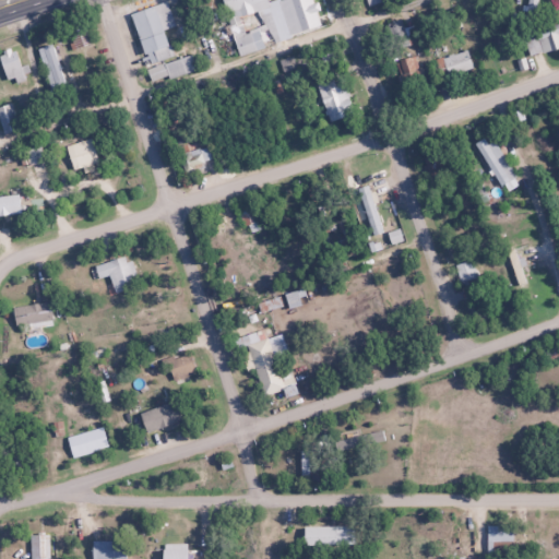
[(239,54),(272,46),(263,8),(268,7),(265,0),(223,0),(226,14),(229,13),(239,54)]
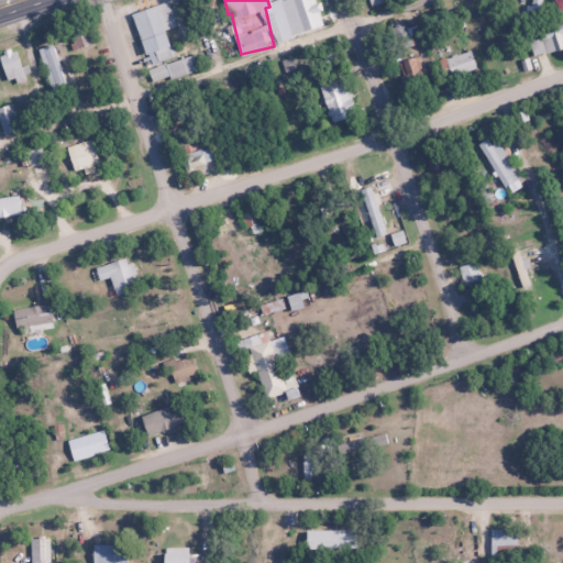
[(133,12),(147,64),(173,57),(157,6),(133,12)]
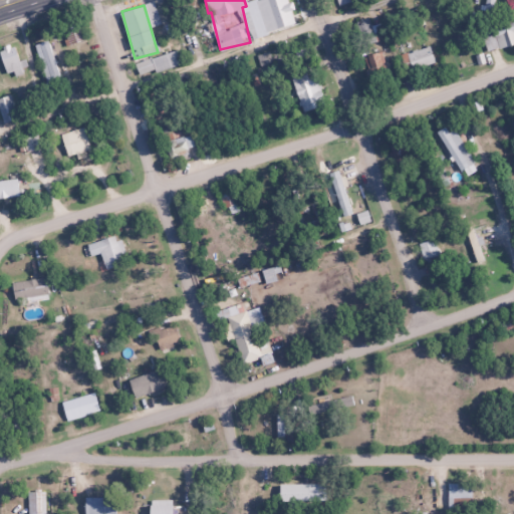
[(380,24),(371,26),(369,18),(356,21),(361,44),(383,39),(380,24)]
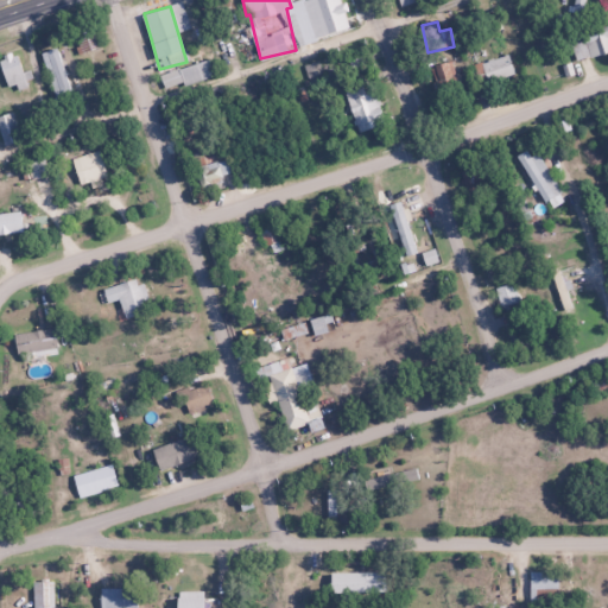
[(576,62),(607,52),(607,31),(607,27),(570,38),(576,62)]
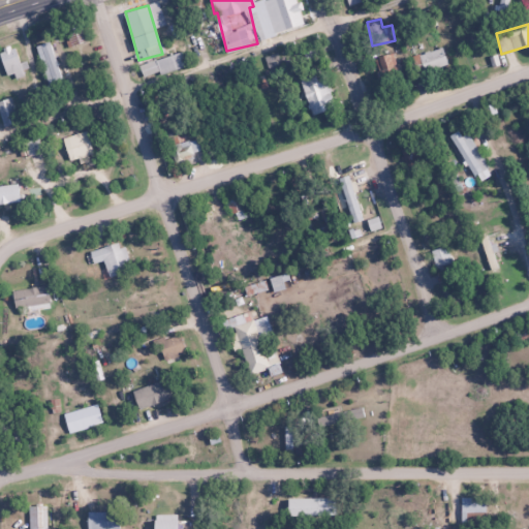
[(72,47),(87,40),(82,27),(67,33),(72,47)]
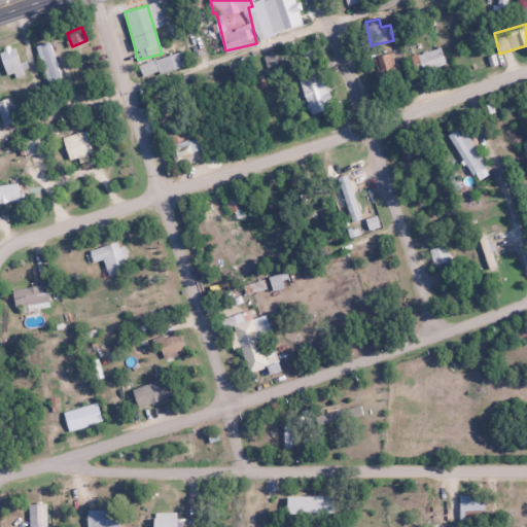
[(62,81),(51,40),(38,44),(48,85),(62,81)]
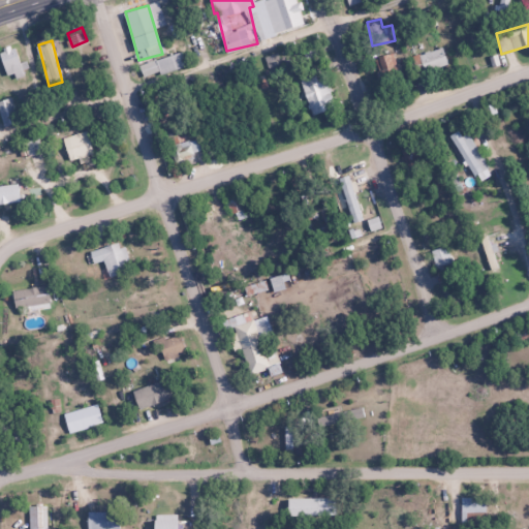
[(0,52),(0,55),(8,81),(24,75),(14,47),(0,52)]
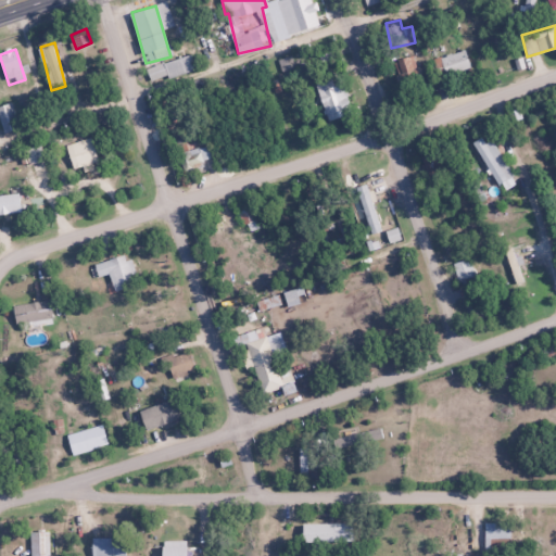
[(439,57),(444,76),(470,68),(465,50),(439,57)]
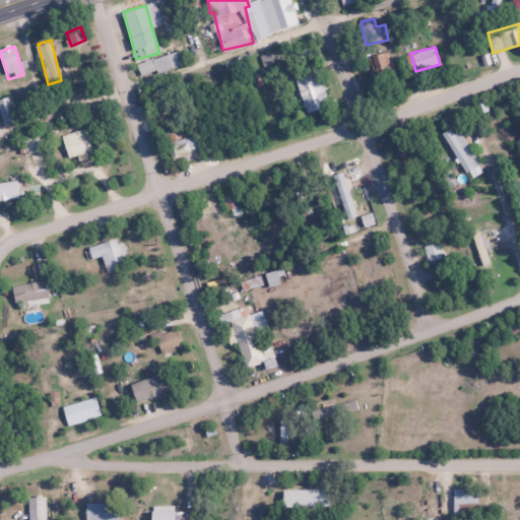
[(137,65),(140,76),(155,70),(157,74),(189,63),(183,48),(137,65)]
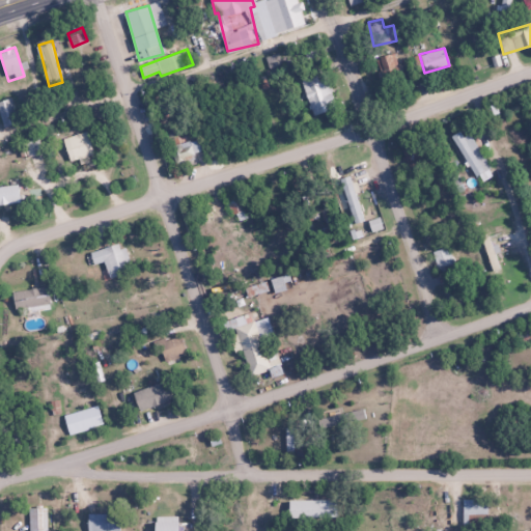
[(384,80),(401,71),(392,52),(374,62),(384,80)]
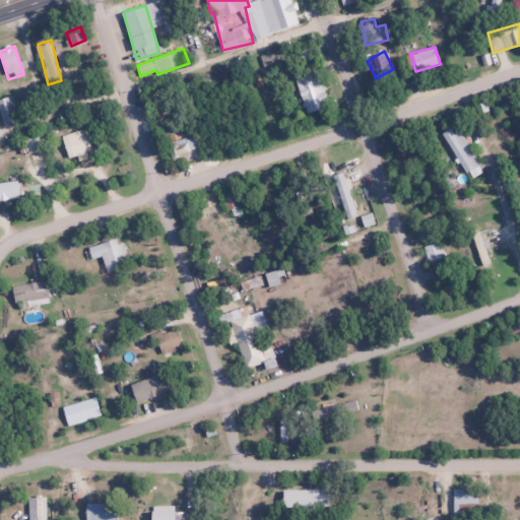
[(328,105),(318,74),(297,81),(307,112),(328,105)]
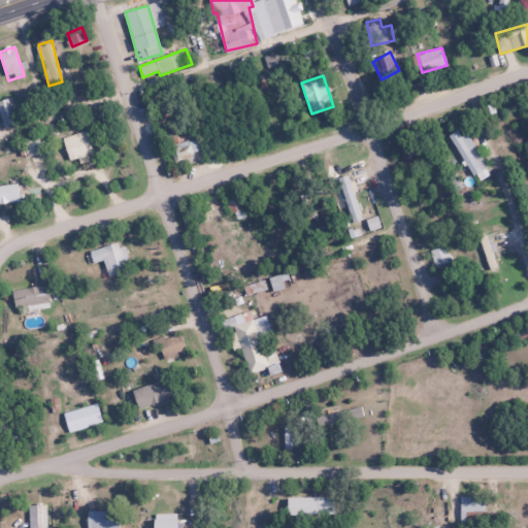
[(0,99),(0,125),(14,125),(14,99),(0,99)]
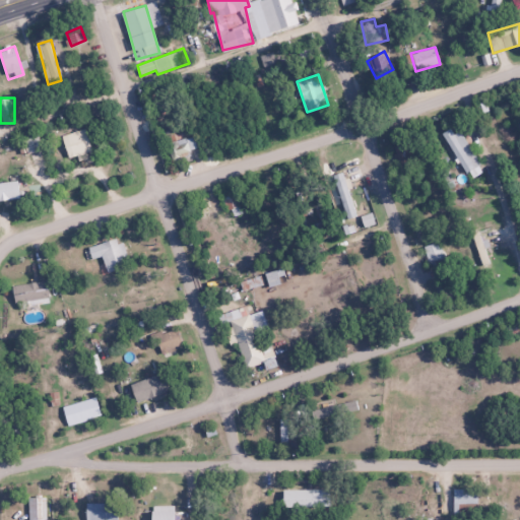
[(68,158),(91,149),(83,128),(60,137),(68,158)]
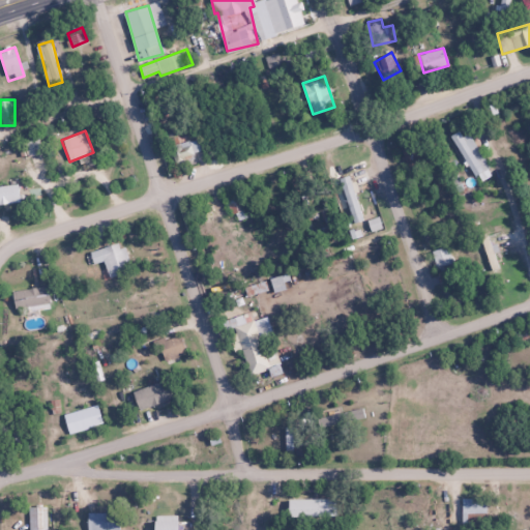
[(470,133),(462,137),(460,130),(451,135),(472,177),(488,170),(470,133)]
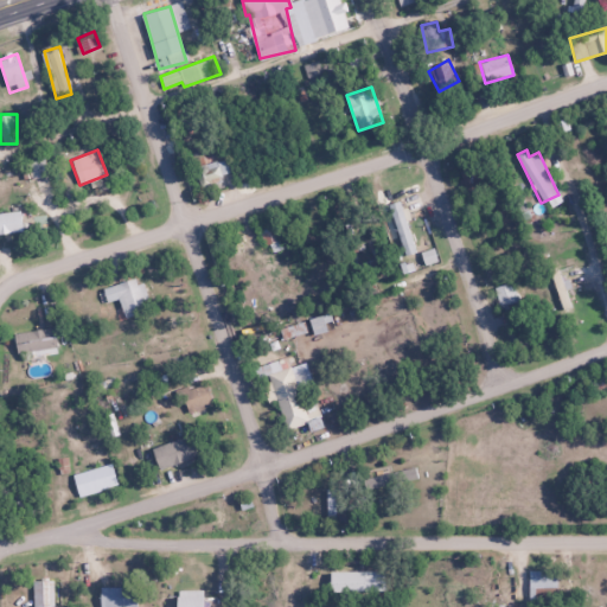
[(416,251),(400,199),(387,204),(403,256),(416,251)]
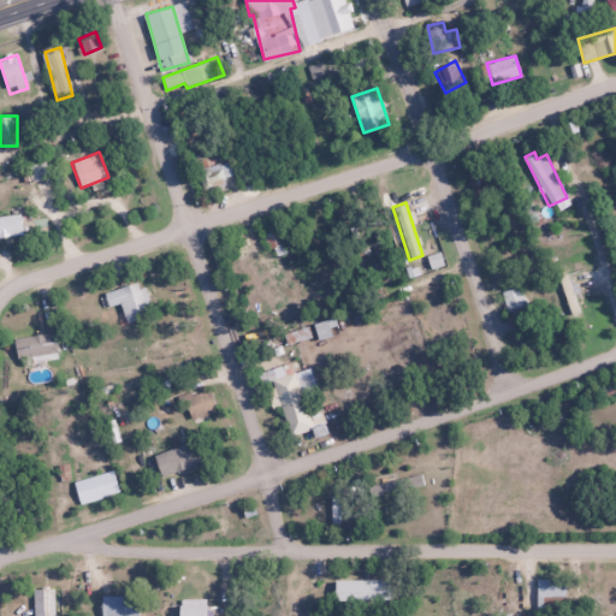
[(0,236),(21,237),(21,215),(0,215),(0,236)]
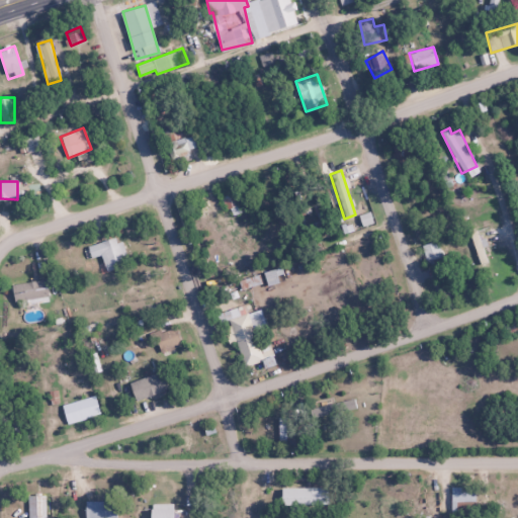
[(240,213),(235,192),(224,195),(230,216),(240,213)]
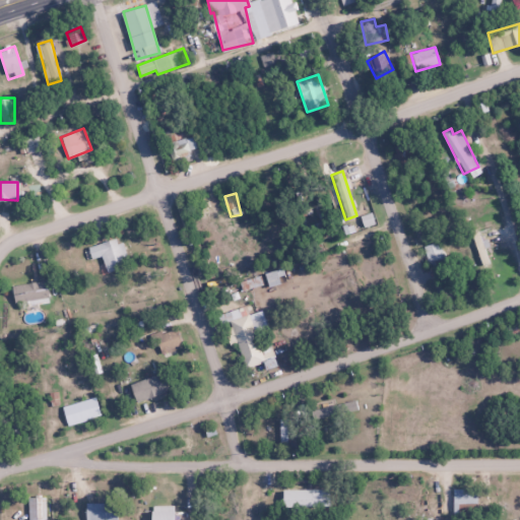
[(370,214),(362,216),(364,225),(373,222),(370,214)]
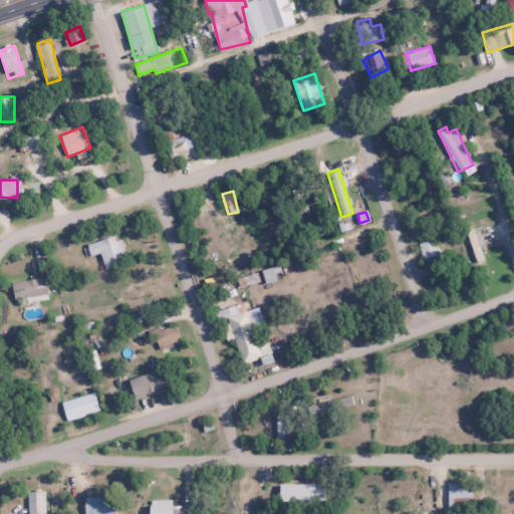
[(86,246),(90,256),(98,252),(106,269),(124,261),(113,234),(86,246)]
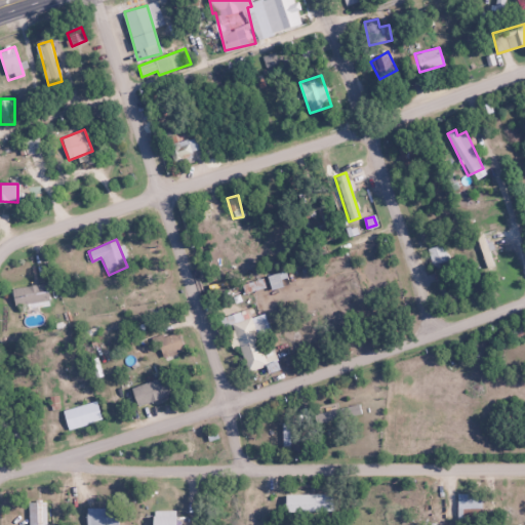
[(446,267),(446,248),(431,248),(431,267),(446,267)]
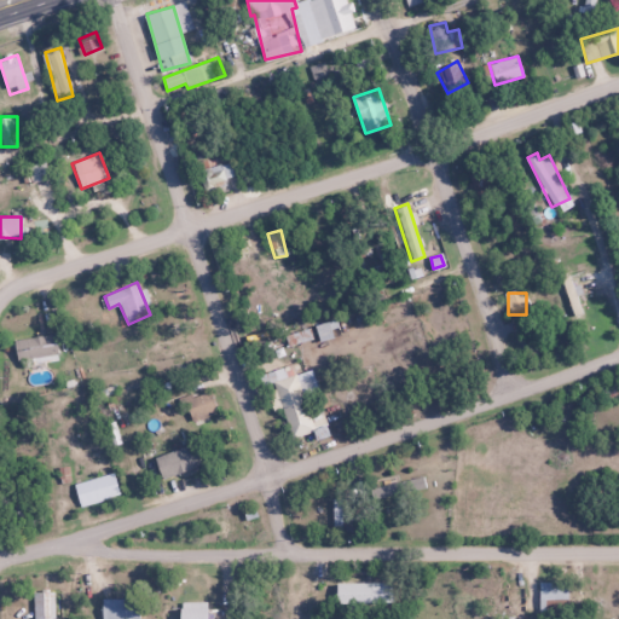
[(58,354),(56,334),(13,340),(16,360),(58,354)]
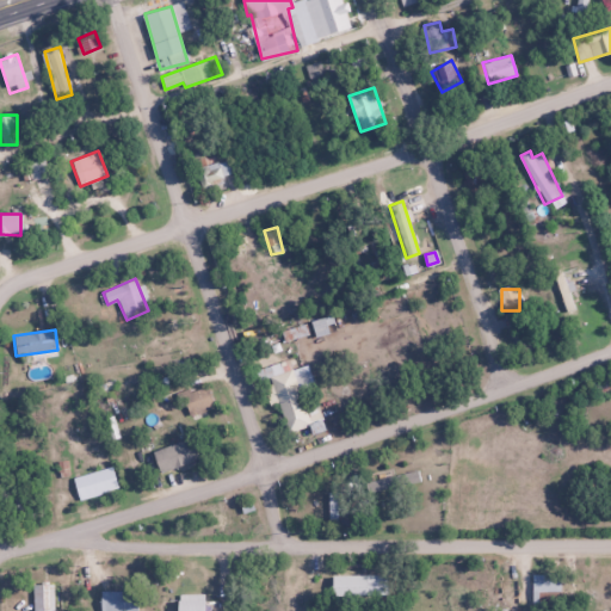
[(266,368),(288,433),(309,426),(289,360),(266,368)]
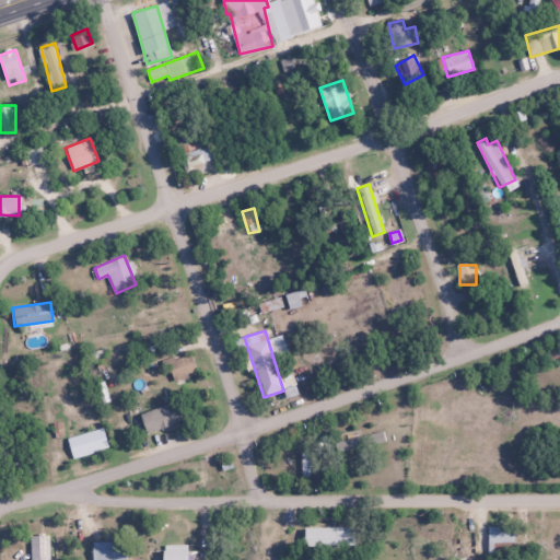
[(164,359),(168,380),(196,374),(191,353),(164,359)]
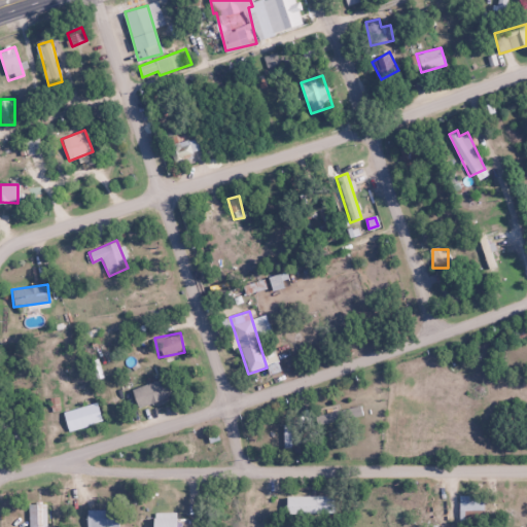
[(137,408),(167,397),(161,378),(131,389),(137,408)]
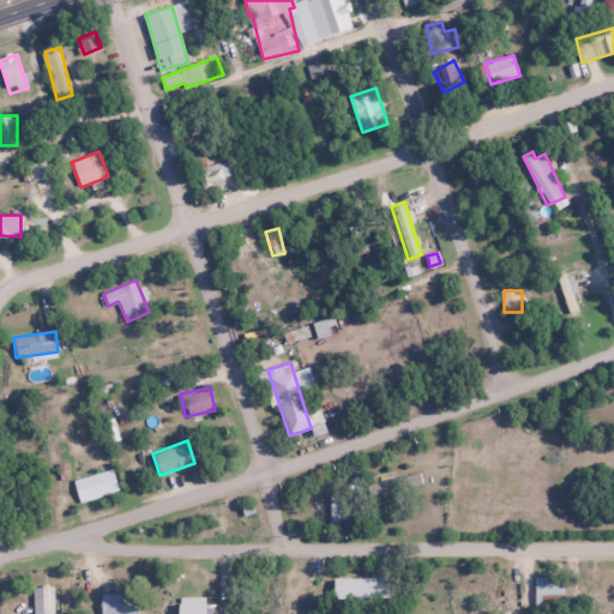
[(88,504),(119,488),(109,468),(77,482),(88,504)]
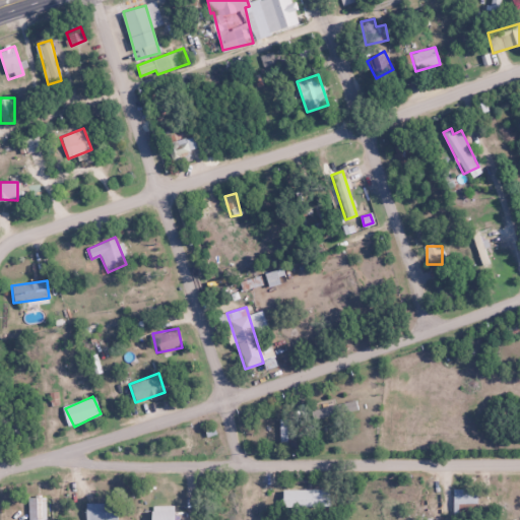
[(313,418),(358,410),(356,401),(312,408),(313,418)]
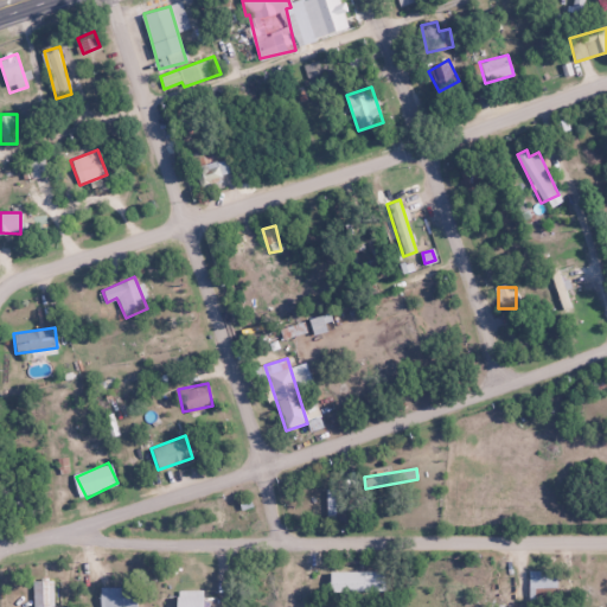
[(327,518),(337,518),(337,491),(327,491),(327,518)]
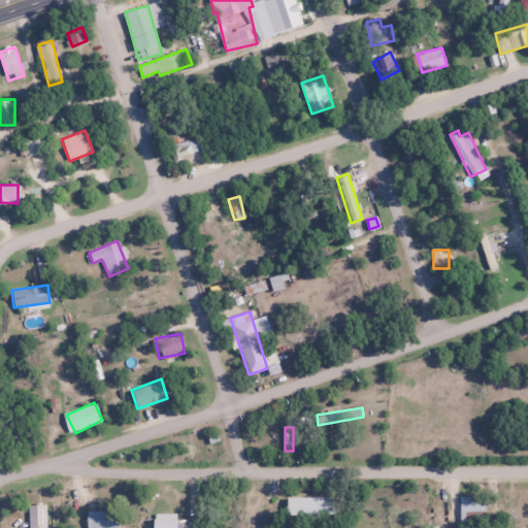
[(460,497),(459,521),(484,521),(484,497),(460,497)]
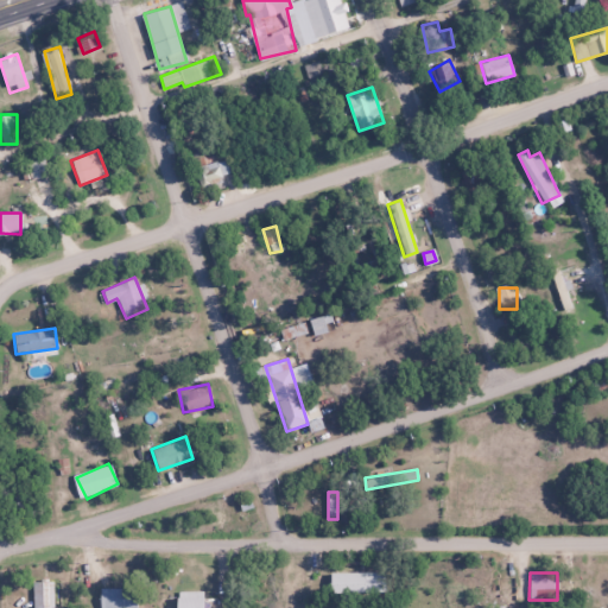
[(33,607),(52,607),(54,578),(33,578),(33,607)]
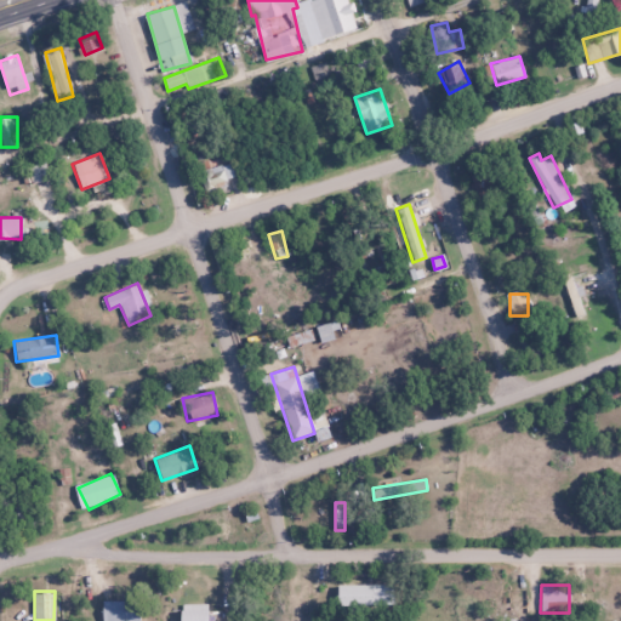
[(140,620),(140,599),(102,599),(101,620),(140,620)]
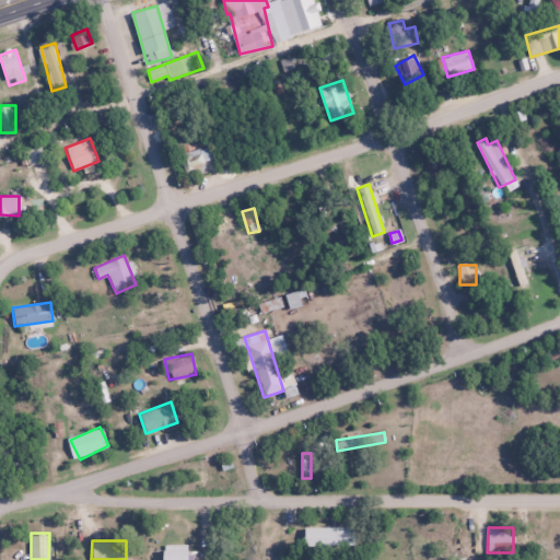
[(161,559),(186,559),(187,544),(162,544),(161,559)]
